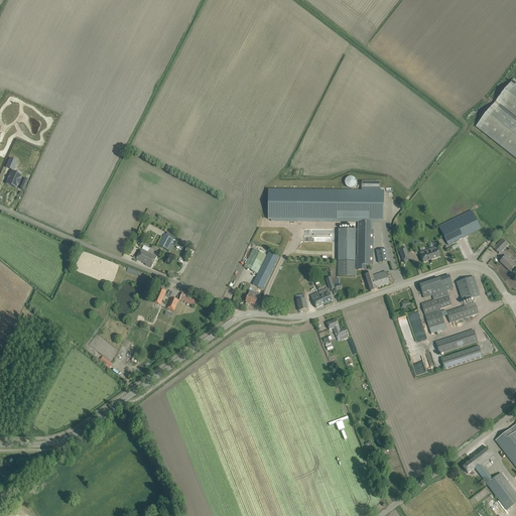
[(515,158),(515,81),(514,80),(476,127),(515,158)]
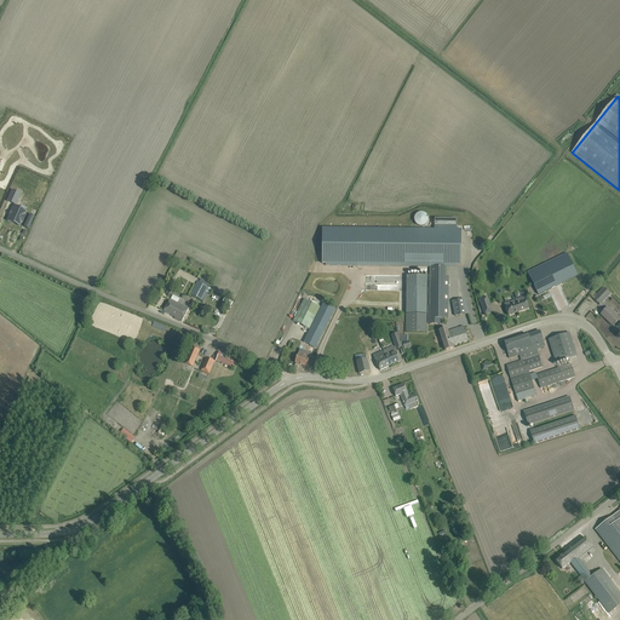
[(7,201),(15,205),(19,195),(19,194),(12,190),(12,191),(7,201)]
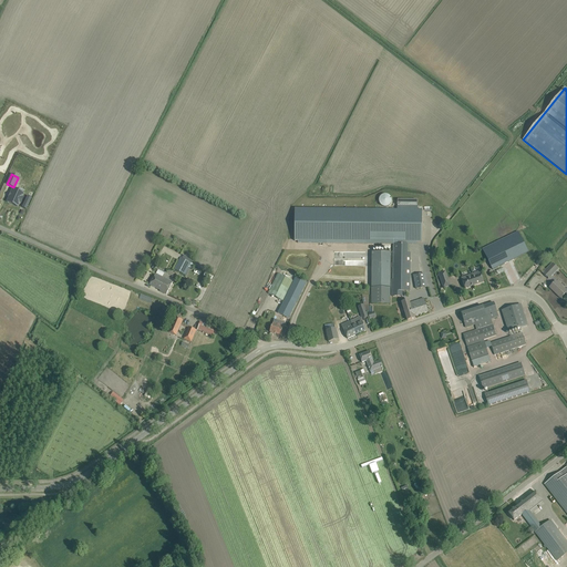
[(9,197),(7,202),(18,207),(19,203),(18,202),(20,197),(22,197),(23,193),(12,188),(10,194),(11,194),(10,197),(9,197)]
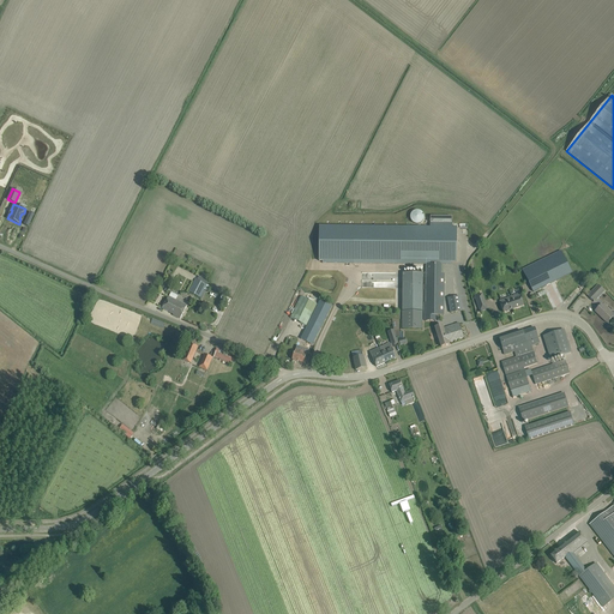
[(413,212),(411,214),(411,215),(410,217),(410,218),(411,221),(413,222),(414,223),(416,224),(417,224),(419,224),(421,223),(422,222),(423,221),(425,220),(425,217),(425,216),(423,214),(422,212),(421,211),(420,211),(417,210),(416,211),(414,211),(413,212)]
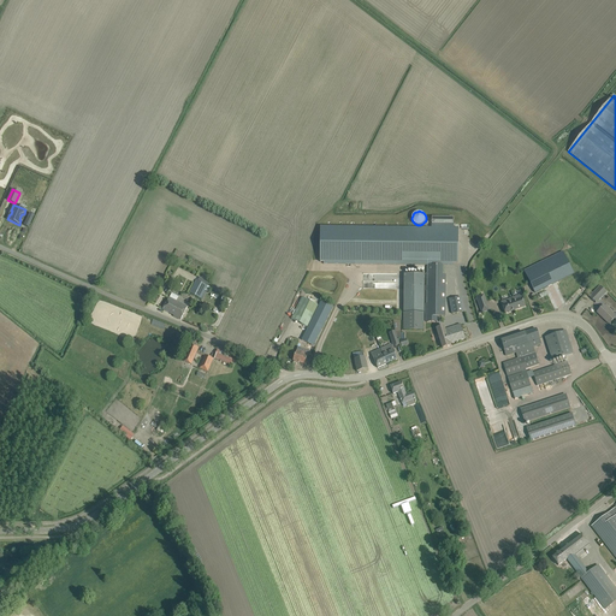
[(349,226),(321,227),(321,261),(324,261),(324,265),(348,265),(355,265),(427,266),(440,266),(454,266),(454,264),(458,264),(458,229),(454,229),(454,218),(432,218),(432,227),(355,226),(349,226)]
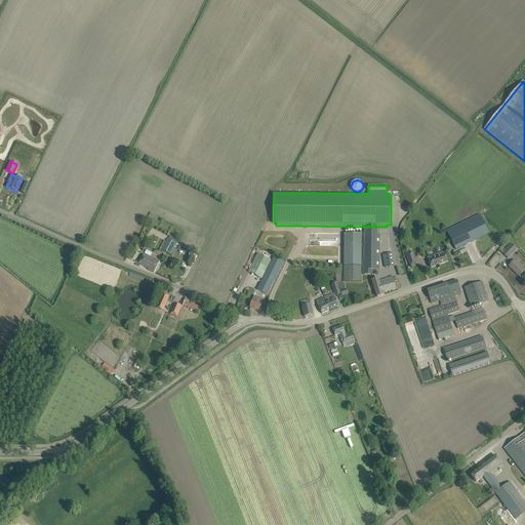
[(450,239),(456,249),(489,234),(480,214),(447,231),(450,239)]
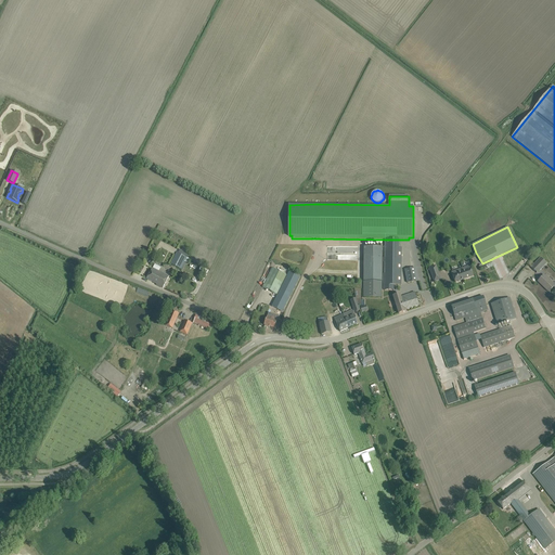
[(384,284),(383,289),(394,289),(394,285),(401,285),(401,247),(397,247),(397,240),(385,240),(384,274),(384,284)]
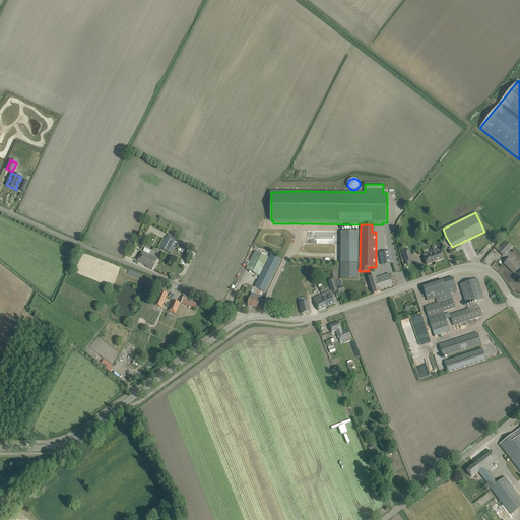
[(321,235),(321,232),(317,232),(307,231),(307,242),(311,242),(313,242),(314,237),(316,237),(316,235),(321,235)]
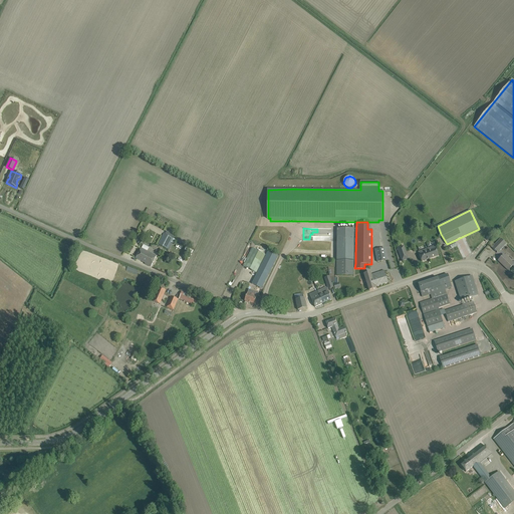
[(338,229),(337,276),(353,276),(353,229),(338,229)]
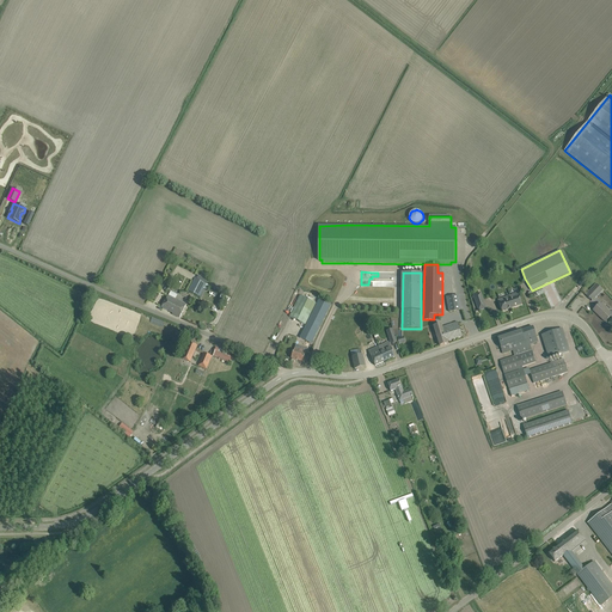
[(195,279),(189,292),(200,297),(203,289),(206,285),(207,282),(201,279),(200,281),(197,280),(195,279)]
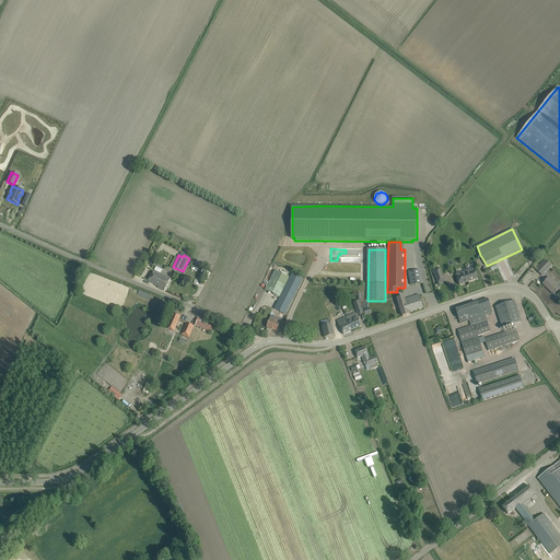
[(551,266),(546,260),(536,270),(541,276),(551,266)]
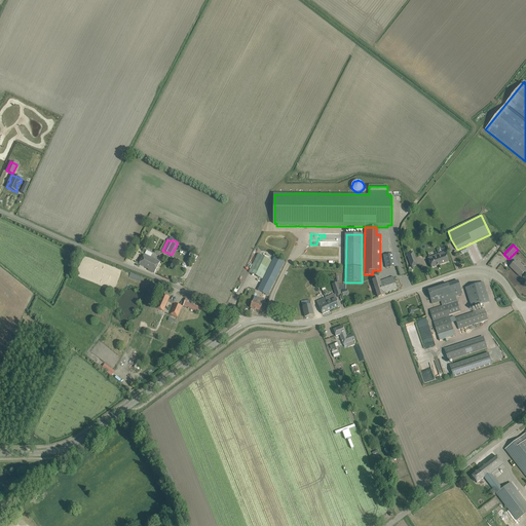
[(445,252),(427,258),(431,268),(449,262),(445,252)]
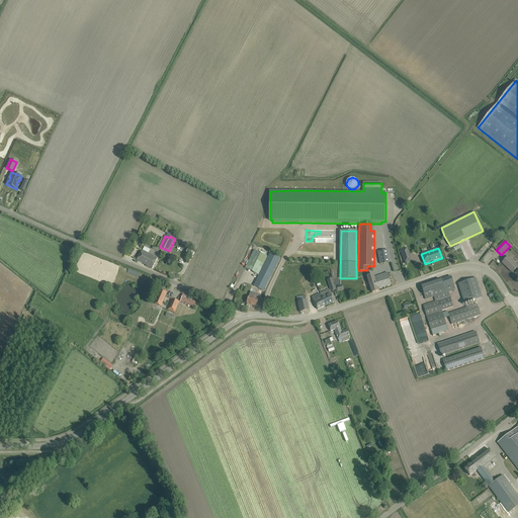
[(401,250),(406,263),(411,261),(407,249),(401,250)]
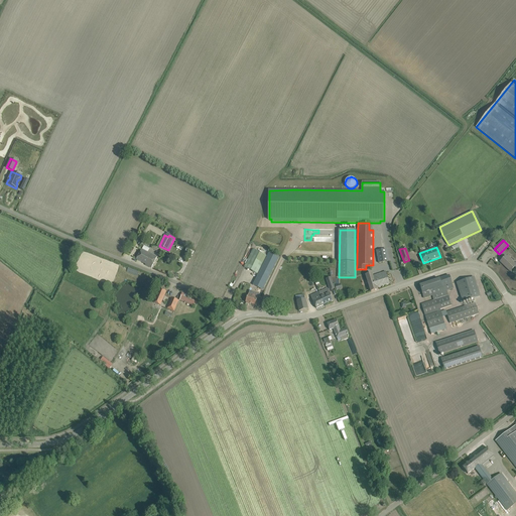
[(157,257),(141,249),(136,259),(146,264),(145,265),(151,268),(157,257)]
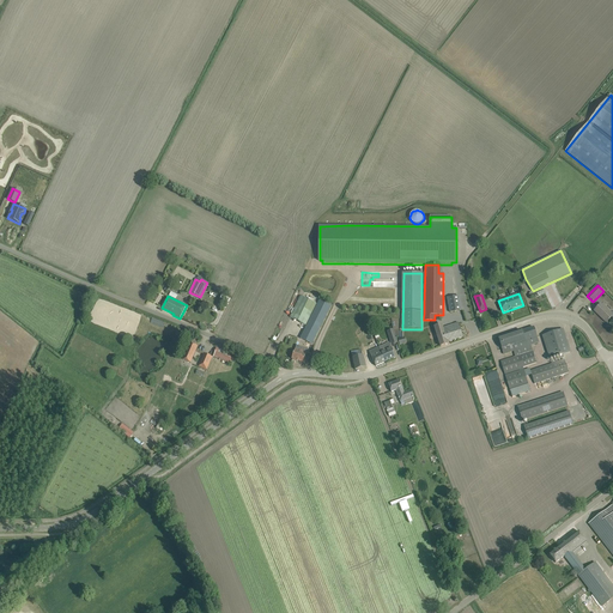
[(305,326),(316,304),(301,296),(290,317),(305,326)]
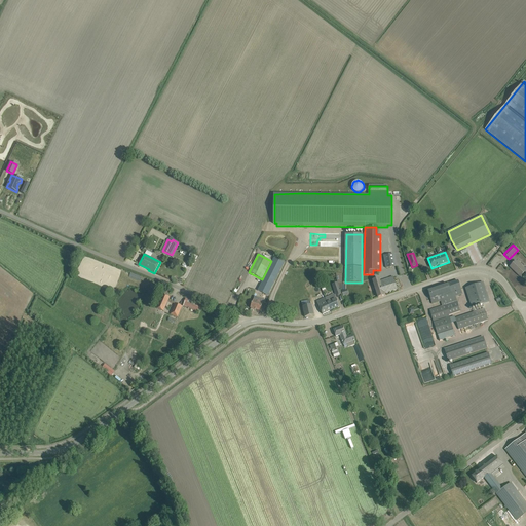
[(396,267),(395,262),(393,254),(384,256),(386,268),(396,267)]
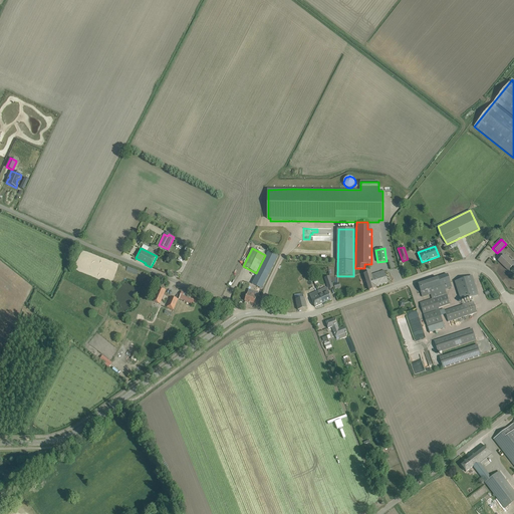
[(268,252),(259,270),(268,275),(277,257),(268,252)]
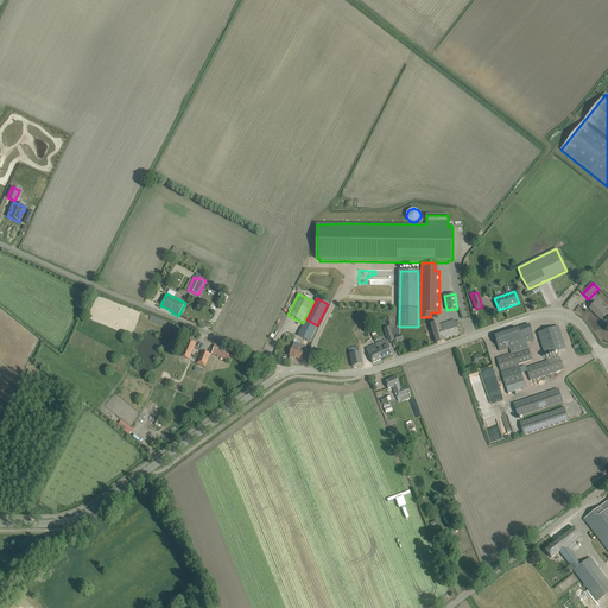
[(607,314),(596,302),(593,305),(591,304),(589,306),(590,308),(589,309),(601,321),(607,314)]
